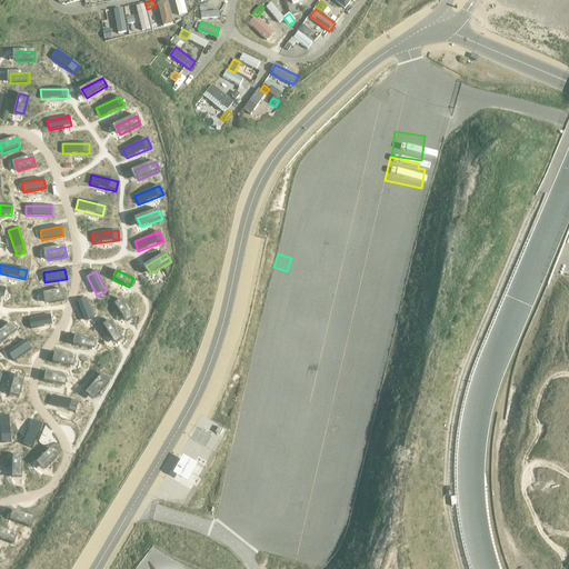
[(65,290),(47,293),(48,303),(66,300),(65,290)]
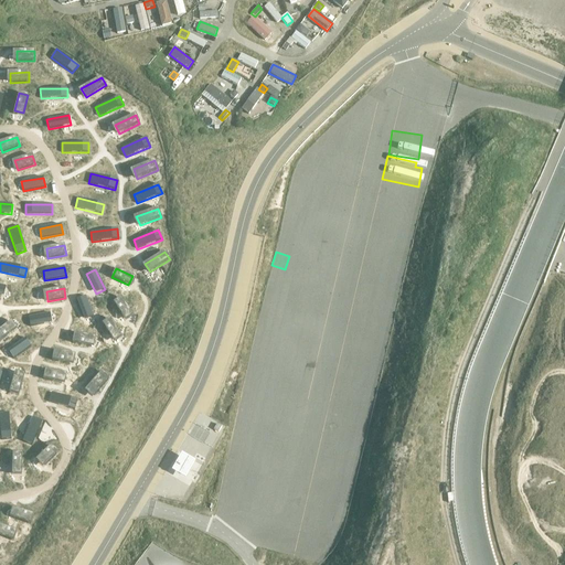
[(94,317),(86,296),(76,300),(84,320),(94,317)]
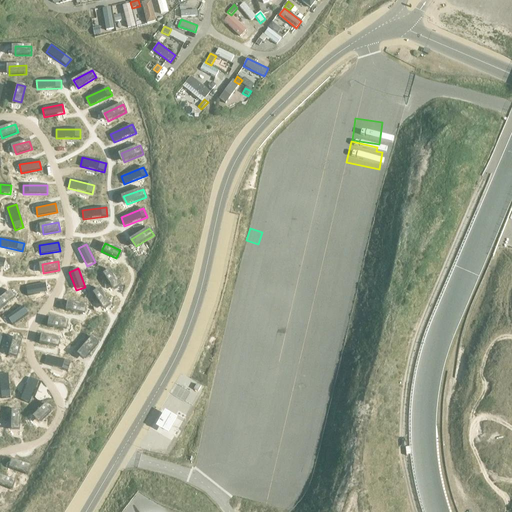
[(102,275),(112,288),(119,283),(110,270),(102,275)]
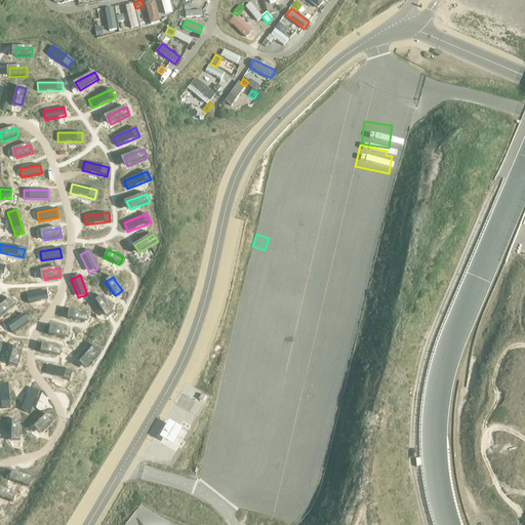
[(245,284),(240,301),(251,305),(256,287),(245,284)]
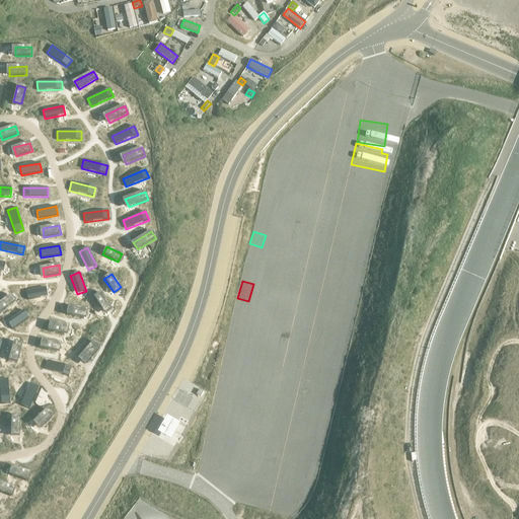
[(46,288),(26,291),(27,300),(48,296),(46,288)]
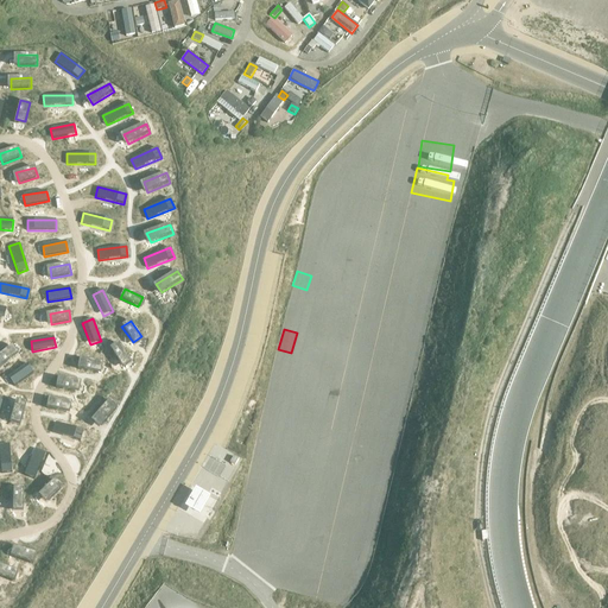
[(119,343),(109,349),(120,365),(130,360),(119,343)]
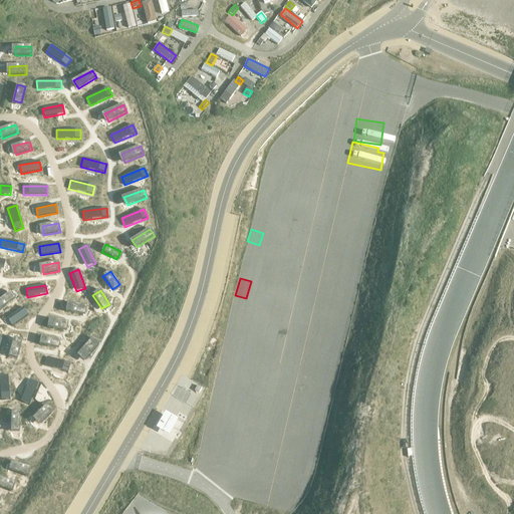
[(0,310),(13,301),(7,294),(0,299),(0,310)]
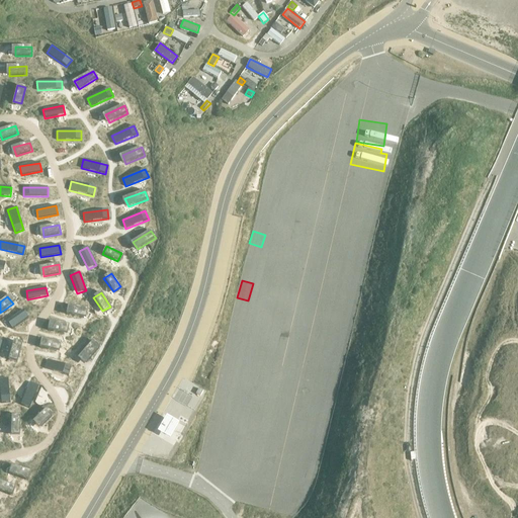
[(82,318),(84,309),(68,306),(66,315),(82,318)]
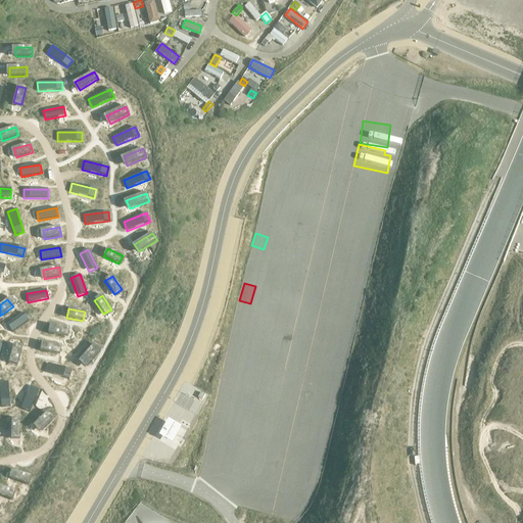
[(12,332),(29,321),(24,313),(7,325),(12,332)]
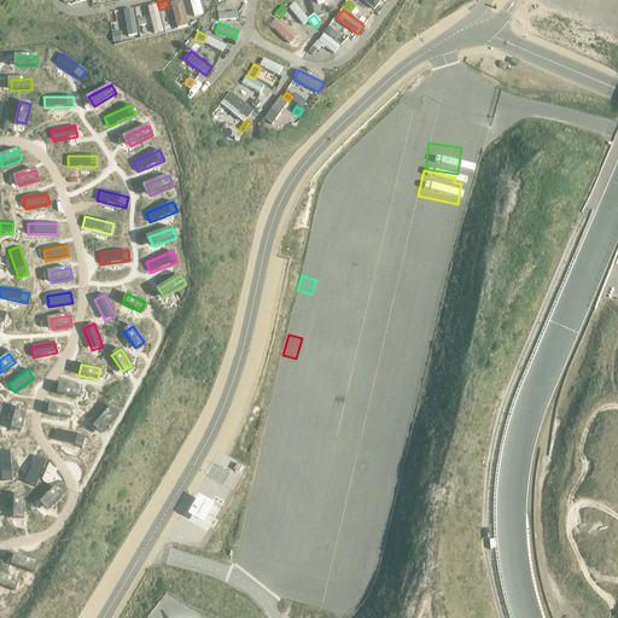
[(76,398),(79,388),(59,384),(57,395),(76,398)]
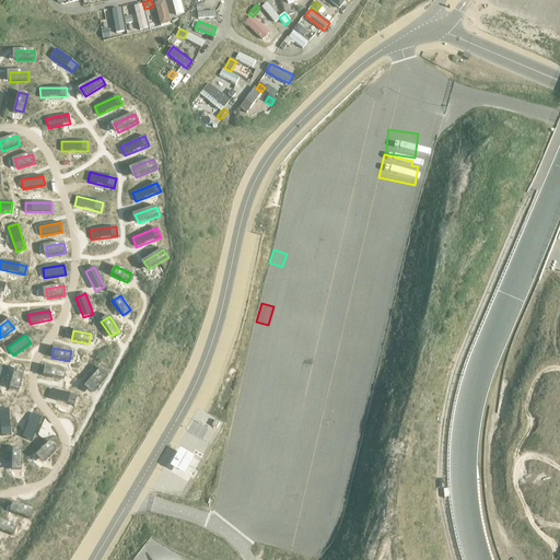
[(60,380),(62,371),(45,366),(43,376),(60,380)]
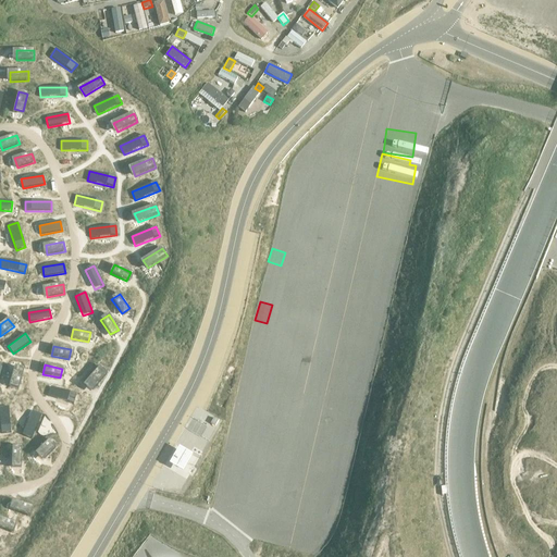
[(100,366),(85,383),(93,390),(108,372),(100,366)]
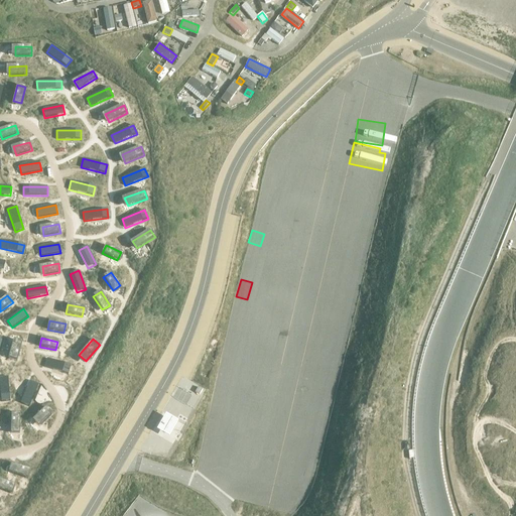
[(17,361),(21,346),(13,343),(8,359),(17,361)]
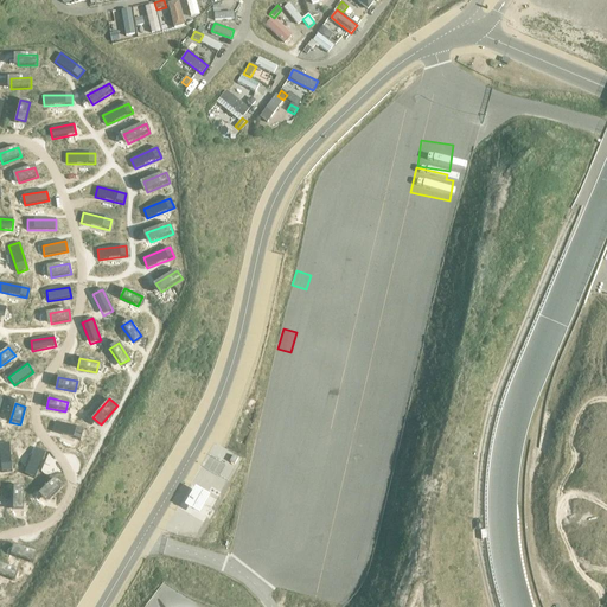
[(52,432),(80,440),(83,430),(55,422),(52,432)]
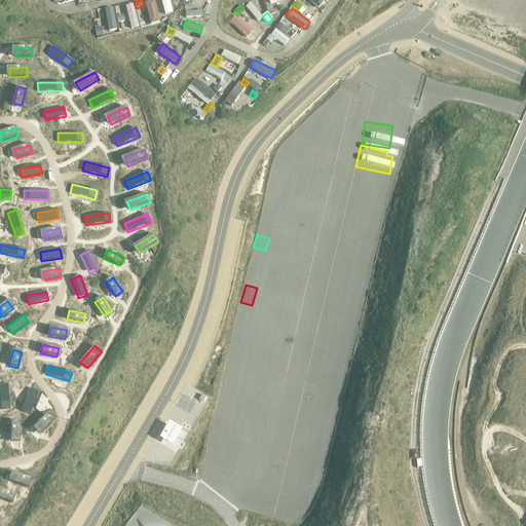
[(0,384),(0,397),(1,410),(10,409),(8,383),(0,384)]
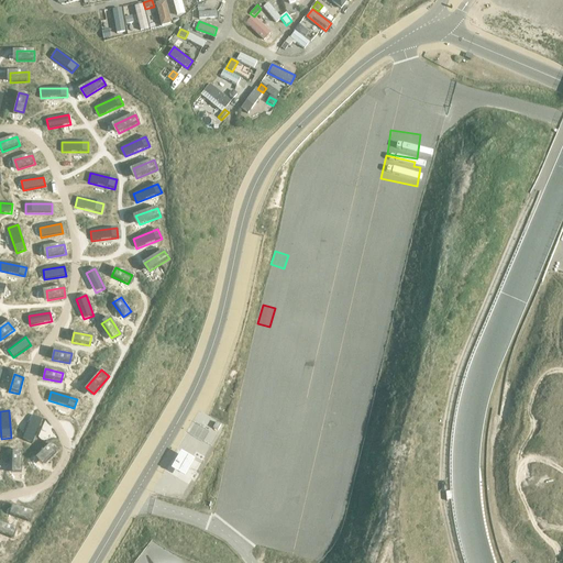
[(42,419),(33,416),(22,440),(31,443),(42,419)]
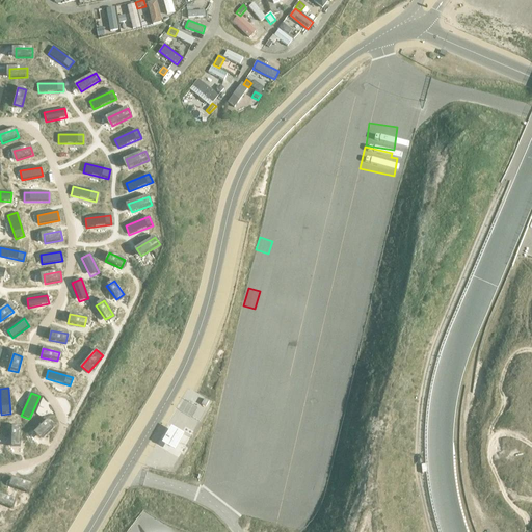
[(344,416),(345,407),(333,405),(331,415),(344,416)]
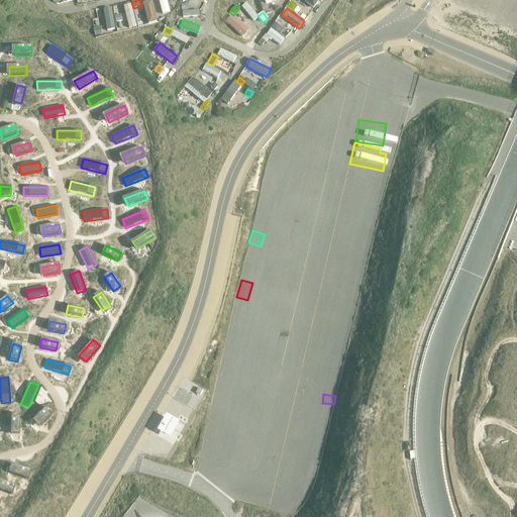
[(41,425),(53,414),(46,407),(34,419),(41,425)]
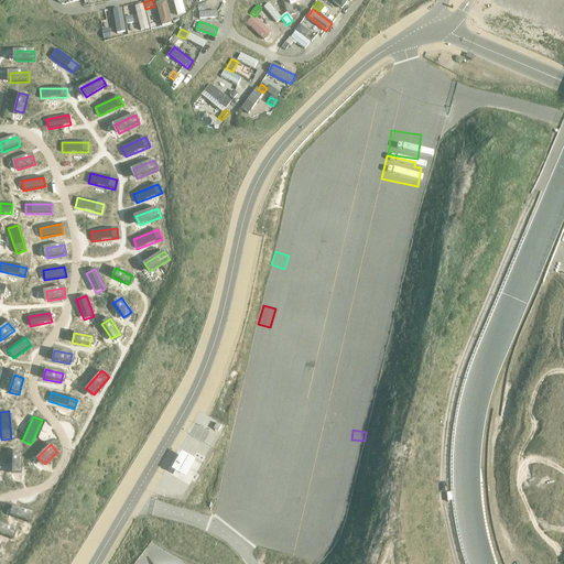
[(21,470),(22,453),(12,452),(11,470),(21,470)]
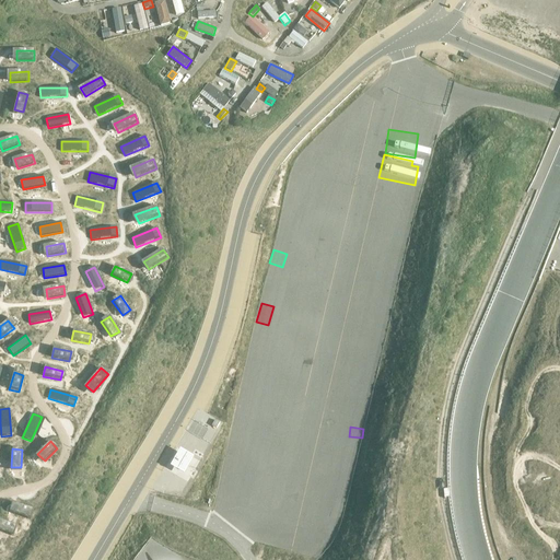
[(200,464),(175,450),(165,468),(189,482),(200,464)]
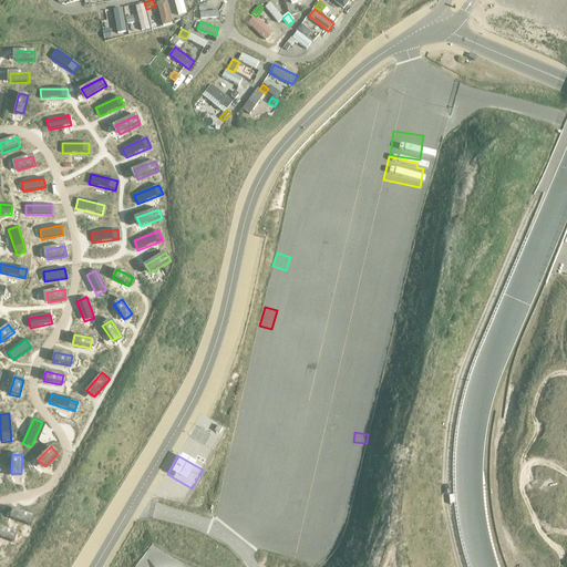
[(33,516),(17,511),(13,521),(30,526),(33,516)]
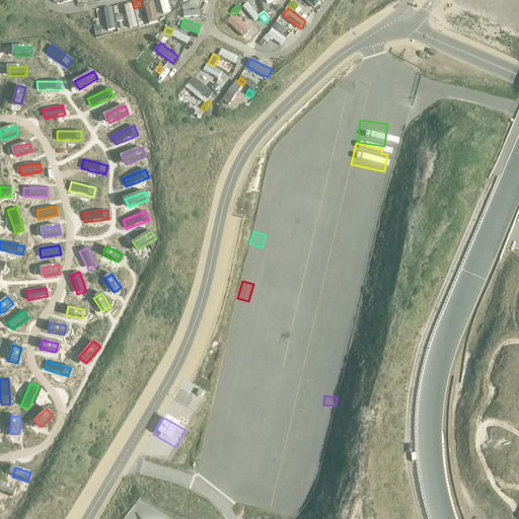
[(15,488),(0,483),(0,492),(12,497),(15,488)]
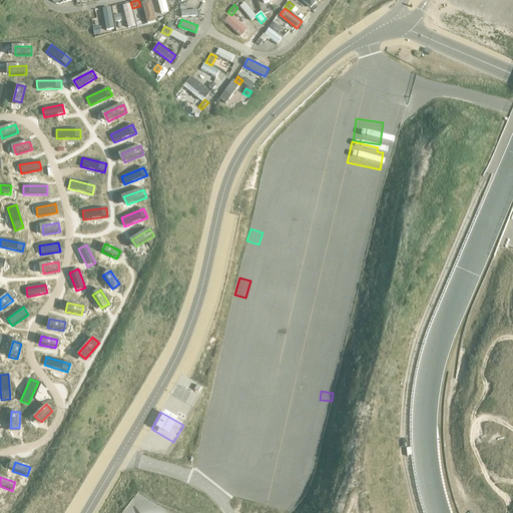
[(171,512),(137,492),(124,512),(171,512)]
